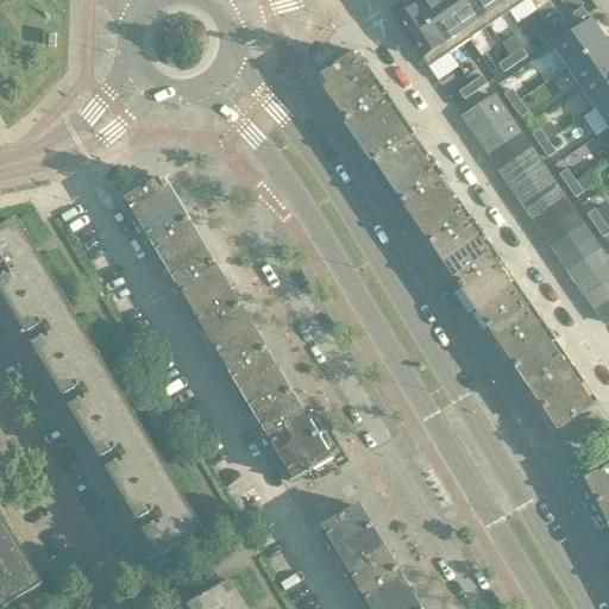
[(441,0),(428,0),(418,7),(450,54),(470,41),(441,0)]
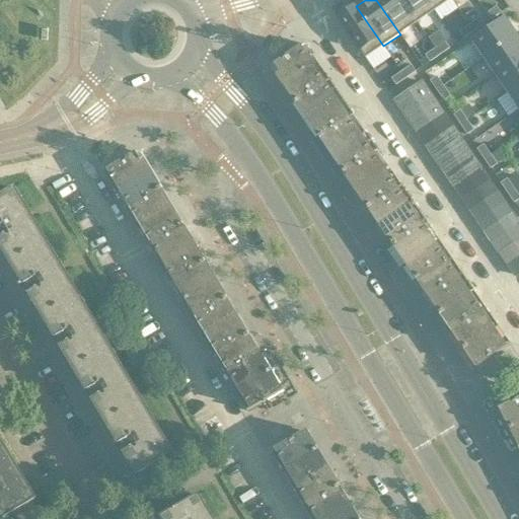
[(401,0),(376,0),(400,34),(417,22),(401,0)]
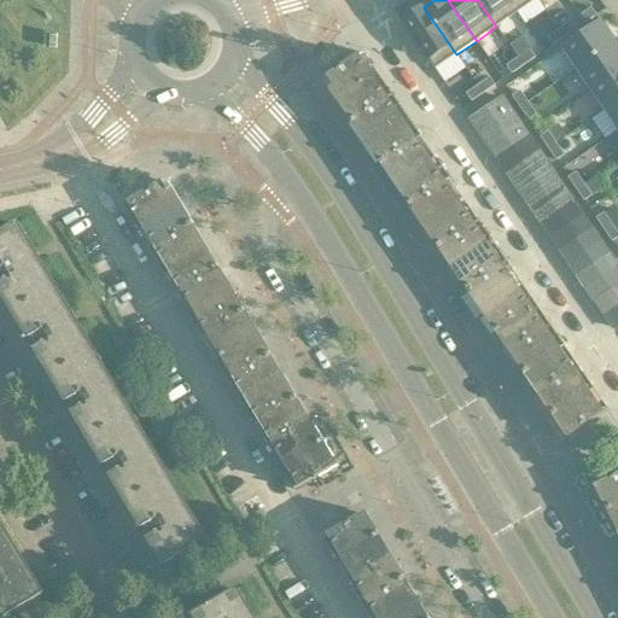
[(508,0),(478,0),(496,27),(517,12),(508,0)]
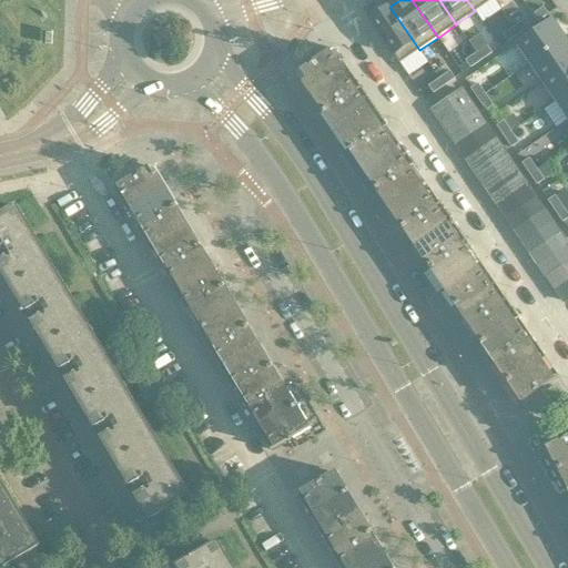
[(467,0),(475,11),(492,0),(467,0)]
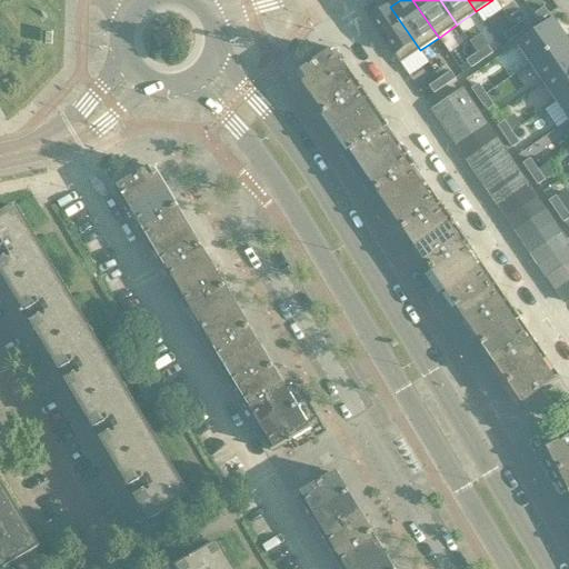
[(390,7),(371,20),(400,63),(420,50),(390,7)]
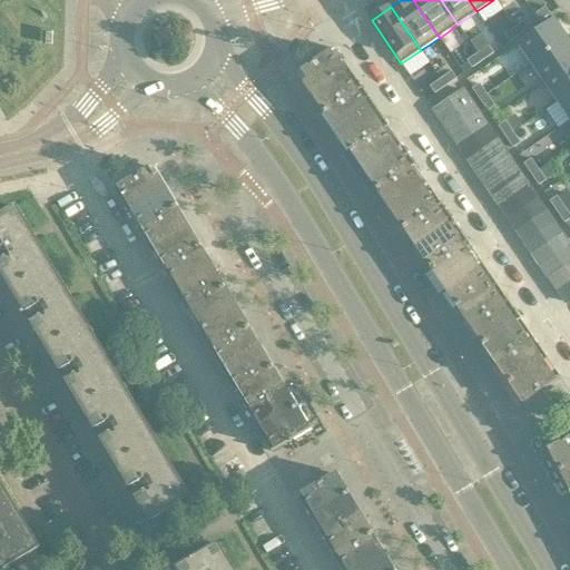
[(550,15),(546,8),(534,15),(539,22),(550,15)]
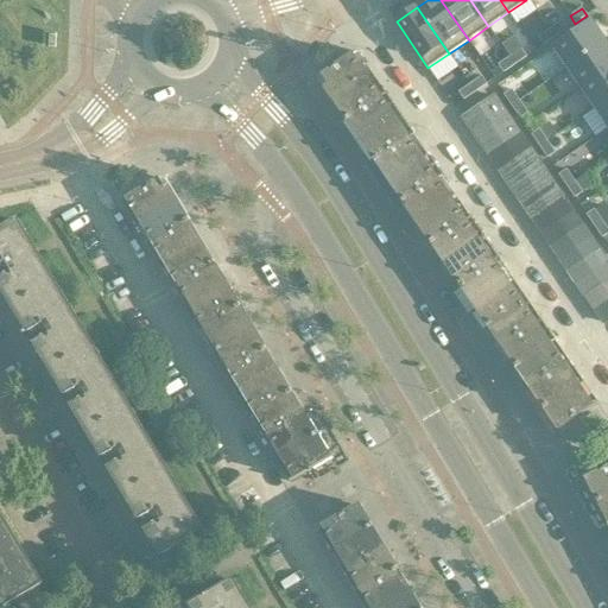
[(567,30),(562,21),(550,30),(556,37),(567,30)]
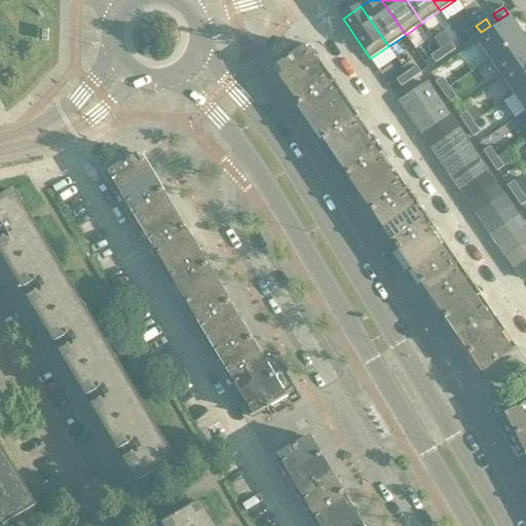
[(491,59),(523,37),(511,19),(479,41),(491,59)]
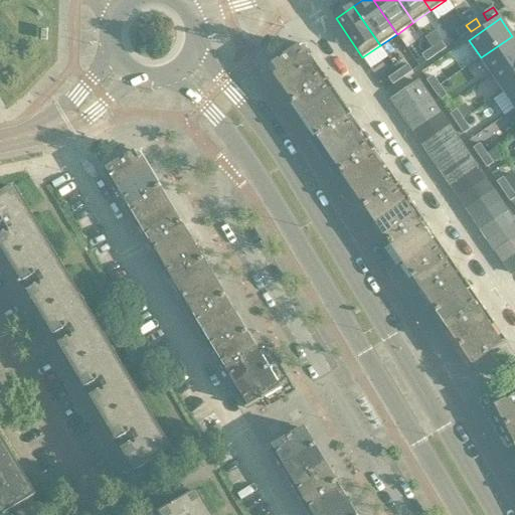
[(471,31),(466,25),(456,32),(461,38),(471,31)]
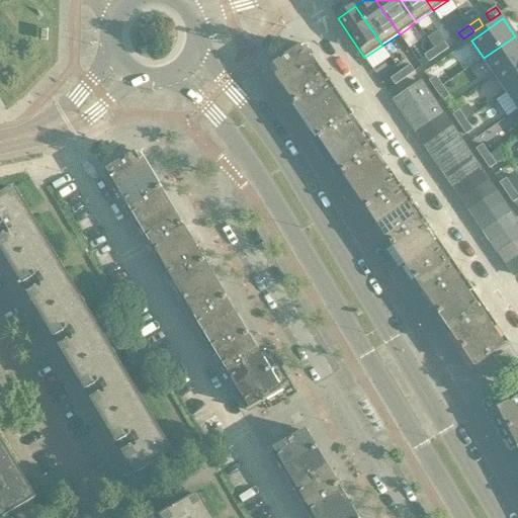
[(517,59),(517,40),(515,36),(484,58),(496,75),(517,59)]
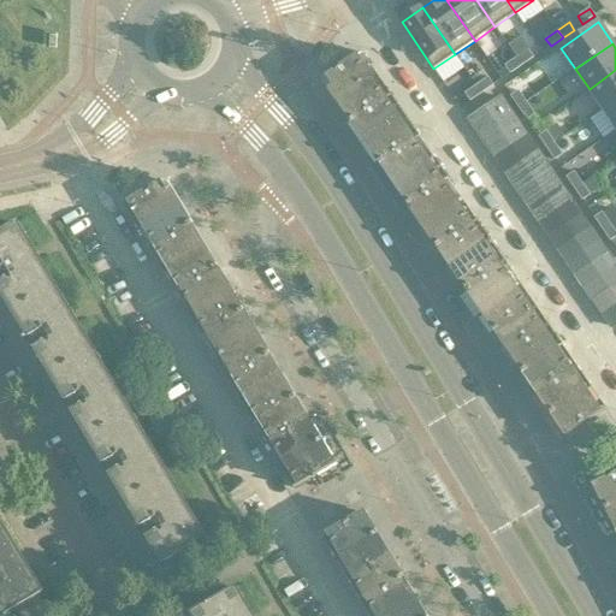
[(534,58),(528,49),(516,58),(522,66),(534,58)]
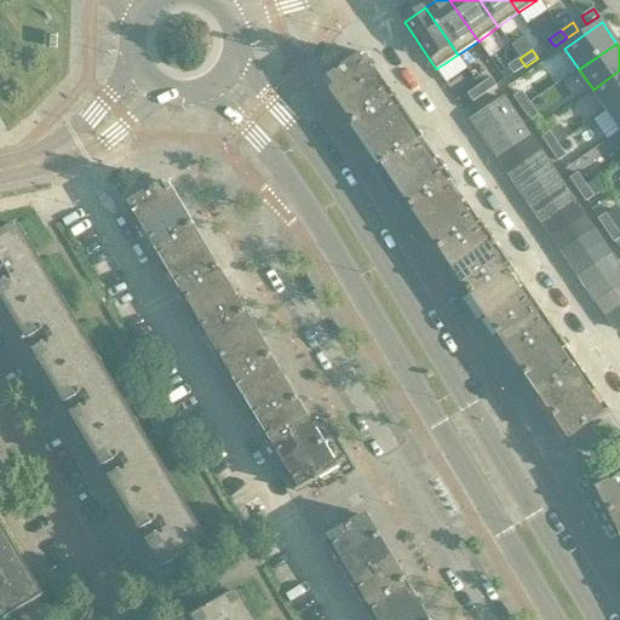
[(325,80),(338,101),(378,73),(365,53),(325,80)]
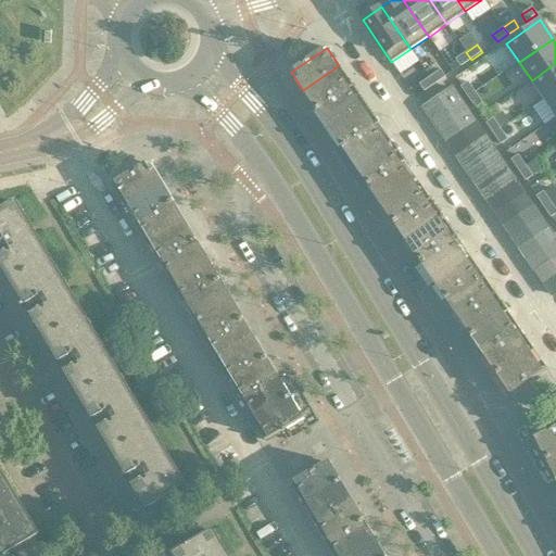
[(471,60),(466,52),(455,60),(460,66),(471,60)]
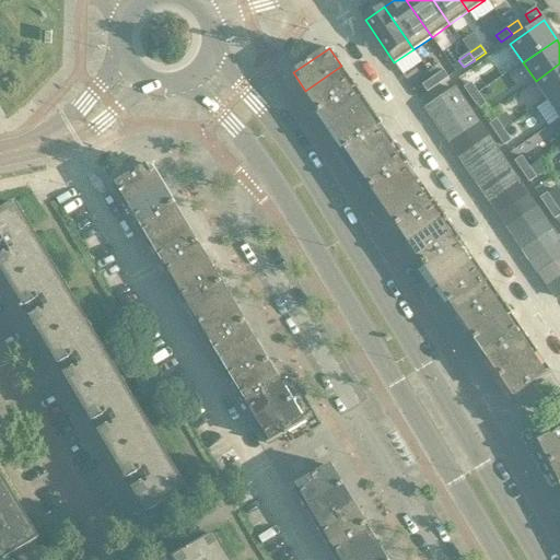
[(548,100),(559,91),(559,63),(536,81),(548,100)]
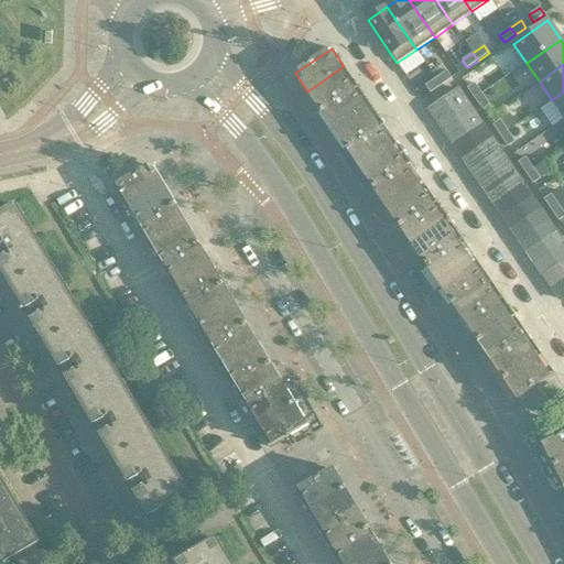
[(442,65),(432,73),(436,78),(446,72),(442,65)]
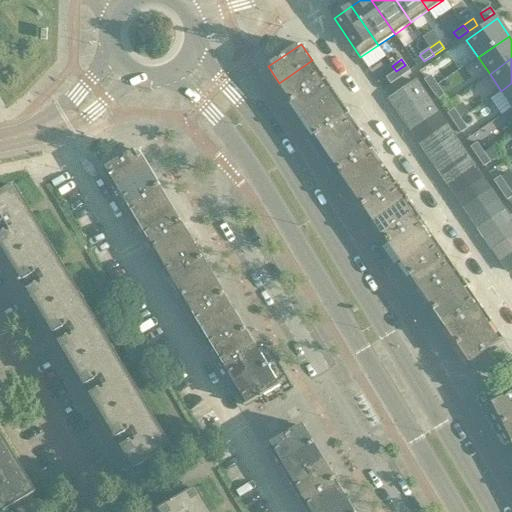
[(312,60),(279,83),(291,100),(324,78),(312,60)]
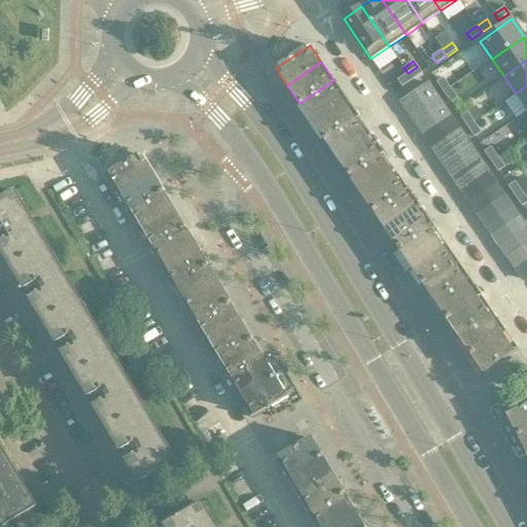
[(412,80),(422,73),(418,66),(417,67),(408,73),(412,80)]
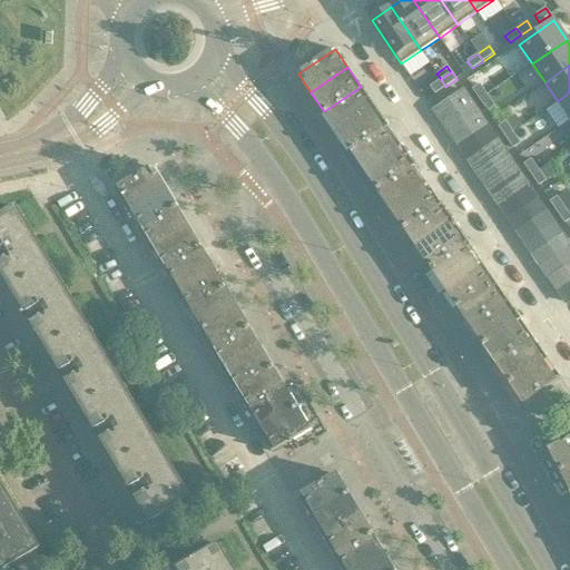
[(434,94),(445,87),(441,79),(430,87),(434,94)]
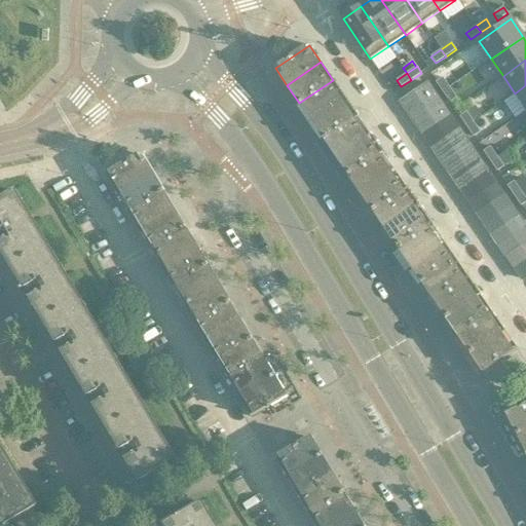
[(450,87),(443,77),(436,82),(443,92),(450,87)]
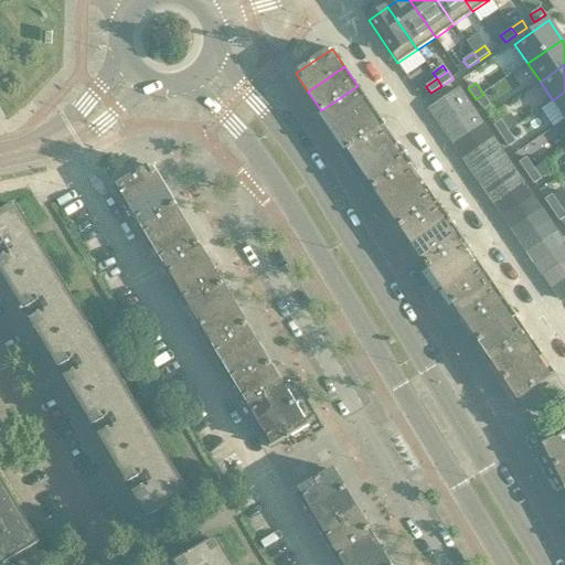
[(334,130),(371,105),(358,86),(321,110),(334,130)]
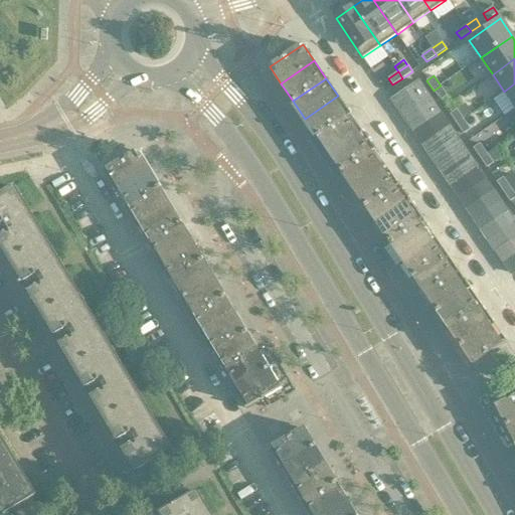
[(441,114),(418,81),(392,100),(414,132),(441,114)]
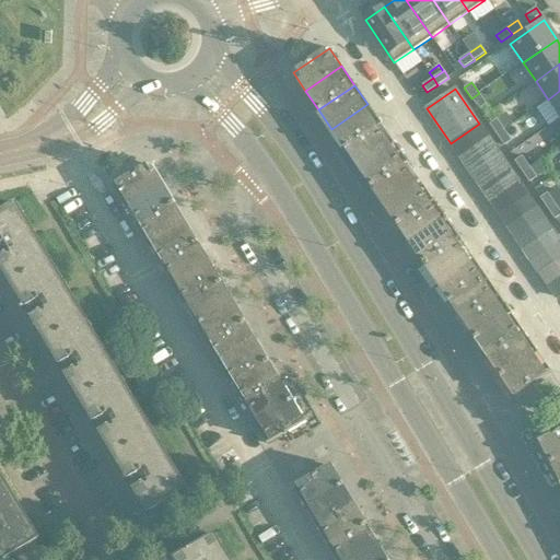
[(559,116),(559,91),(548,100),(559,116)]
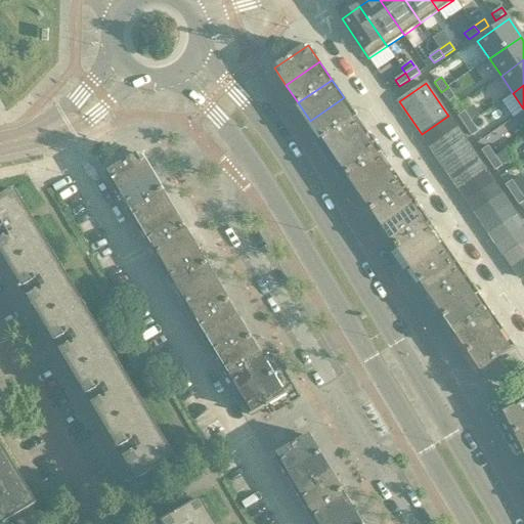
[(454,97),(448,87),(441,92),(448,102),(454,97)]
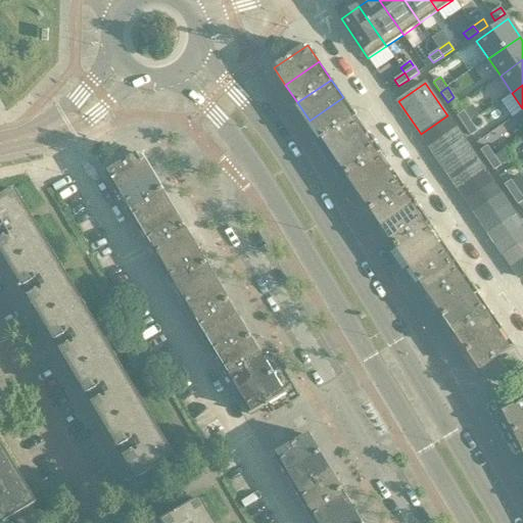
[(322,138),(355,114),(343,97),(310,121),(322,138)]
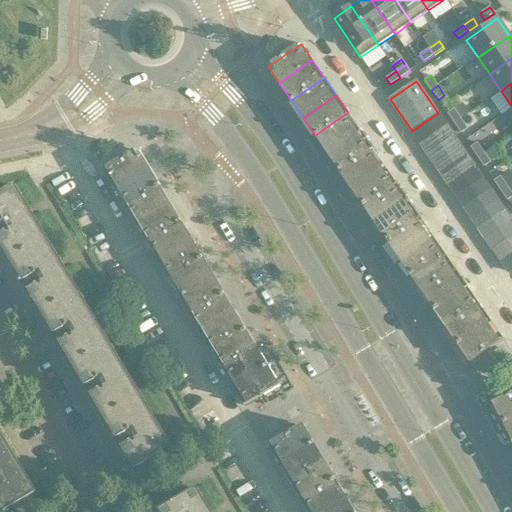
[(461,119),(454,109),(447,113),(454,123),(461,119)]
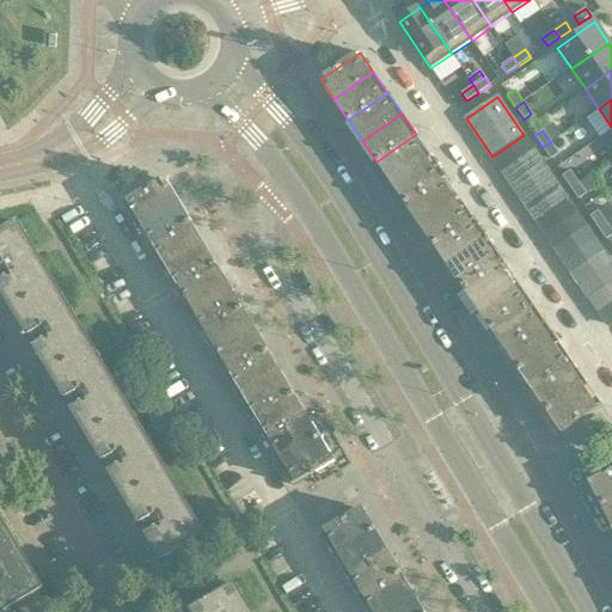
[(391,182),(430,155),(416,134),(377,161),(391,182)]
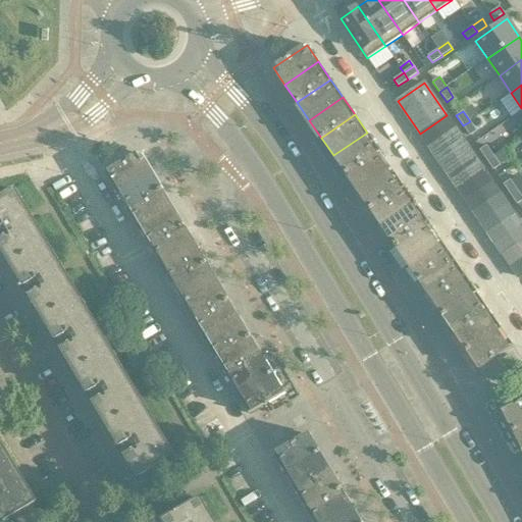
[(447,115),(420,134),(427,145),(455,126),(447,115)]
